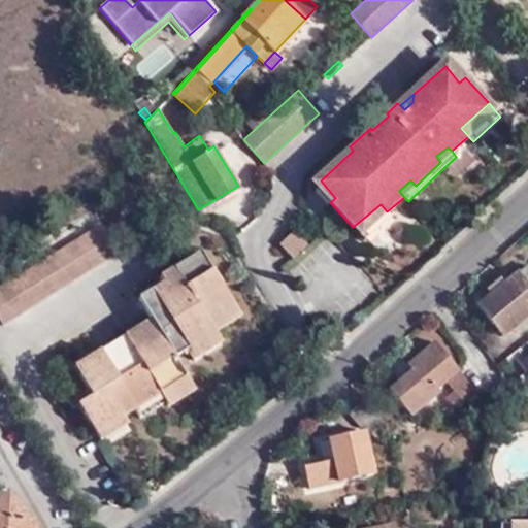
[(381,204),(353,227),(366,241),(392,217),(387,211),(381,204)]
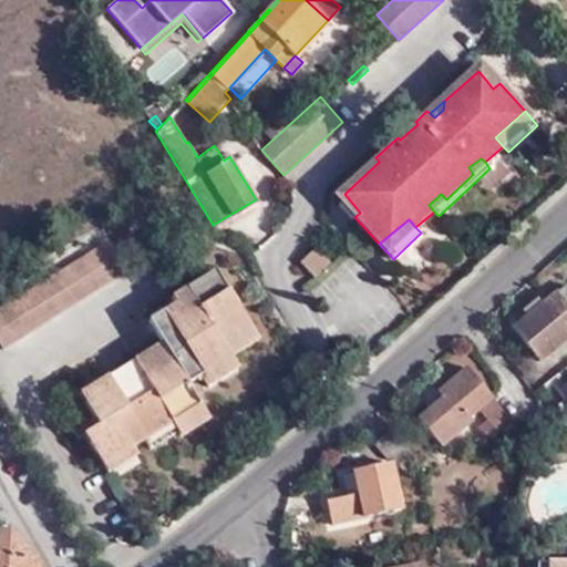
[(124,270),(105,239),(0,303),(0,337),(4,344),(124,270)]
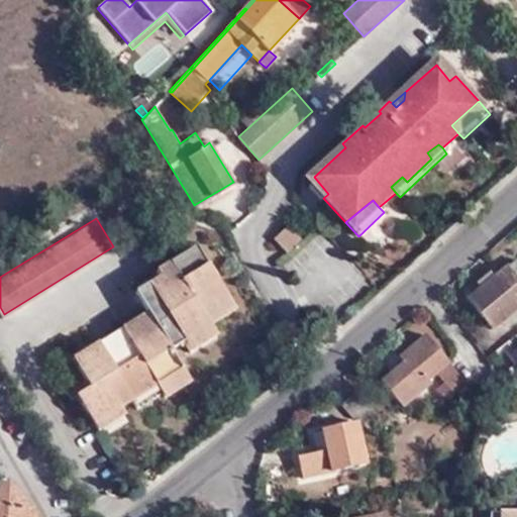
[(299,240),(288,227),(275,238),(287,252),(299,240)]
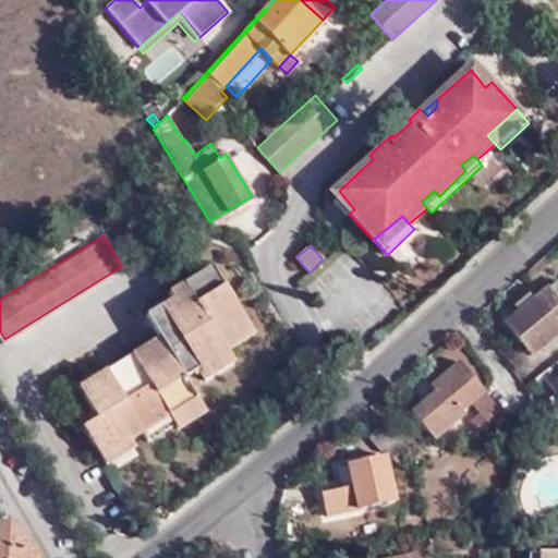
[(220,335),(244,318),(210,264),(168,289),(172,296),(160,304),(167,316),(153,325),(158,334),(79,385),(96,416),(83,425),(100,452),(129,435),(131,438),(144,431),(197,398),(183,375),(198,365),(227,347),(220,335)]
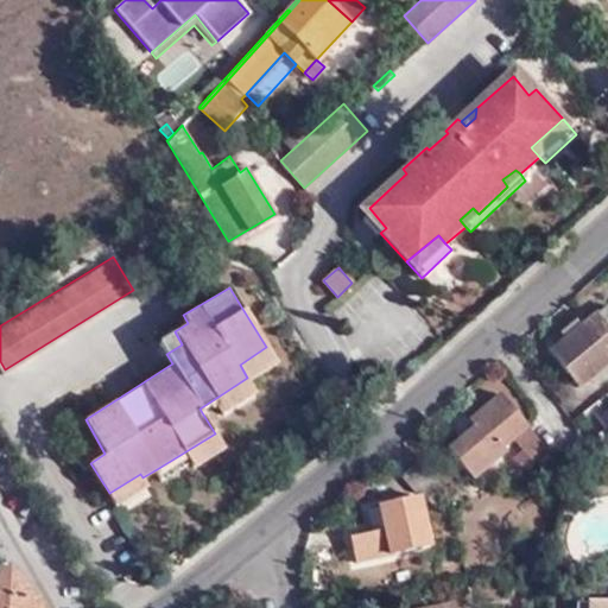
[(607,308),(596,317),(607,329),(607,308)]
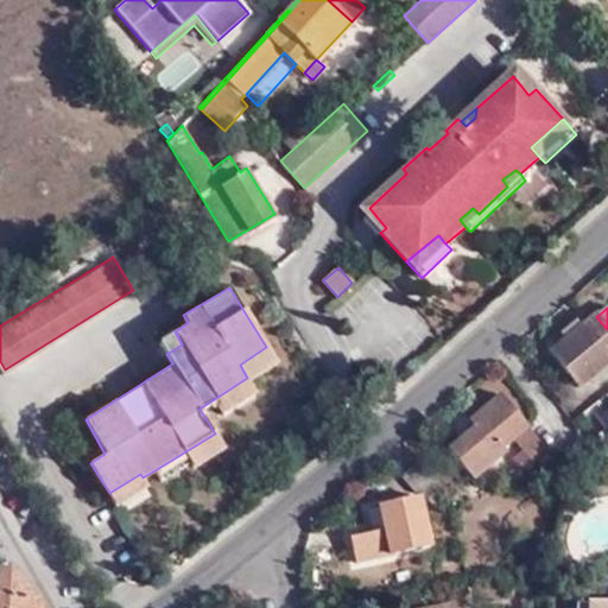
[(580,387),(607,365),(607,329),(596,317),(552,353),(580,387)]
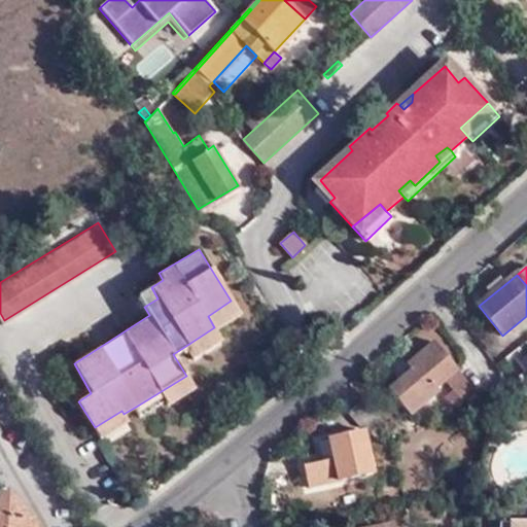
[(157,299),(151,287),(137,296),(144,307),(157,299)]
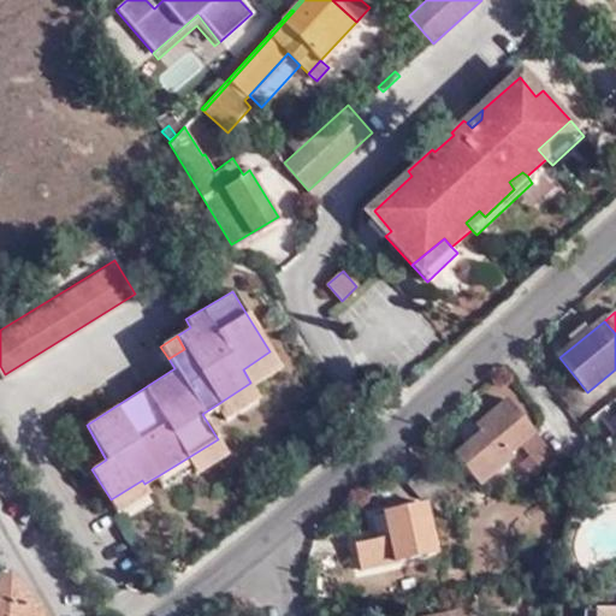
[(278,366),(270,351),(243,369),(250,383),(278,366)]
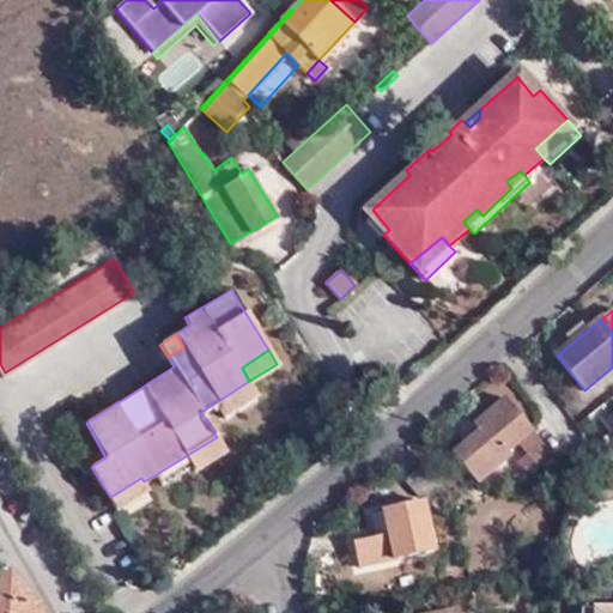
[(256,394),(249,381),(218,401),(225,413),(256,394)]
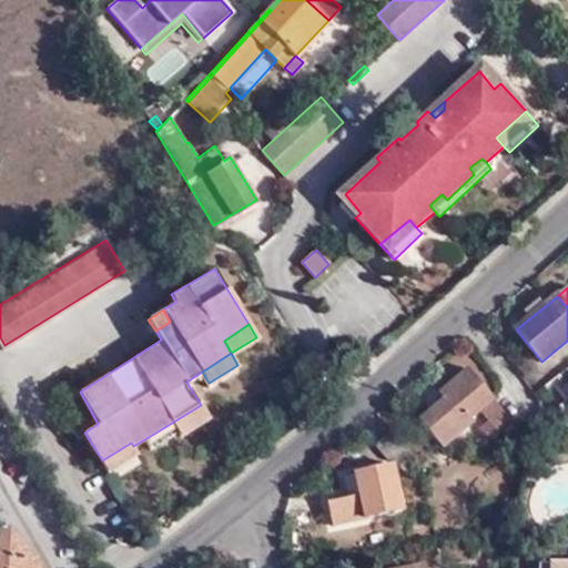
[(513,424),(468,372),(443,394),(448,401),(423,422),(446,447),(475,423),(470,417),(477,412),(487,423),(478,432),(489,444),(513,424)]
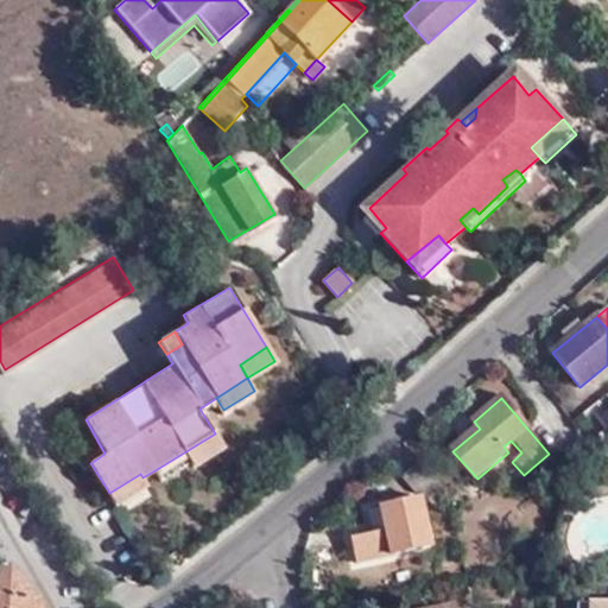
[(223,449),(215,434),(157,469),(163,480),(190,463),(194,468),(223,449)]
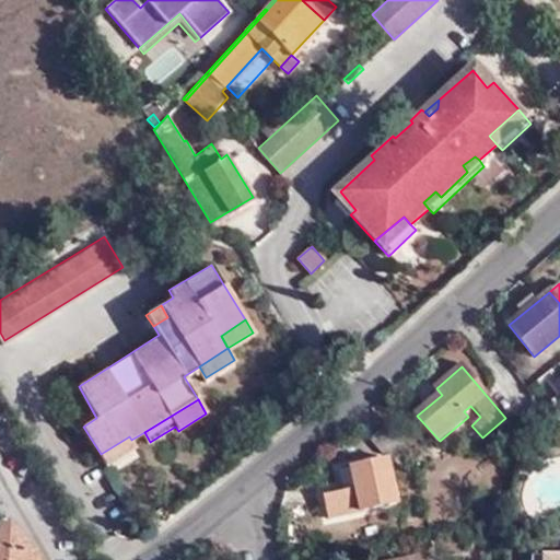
[(129,436),(101,454),(107,464),(136,446),(131,440),(129,436)]
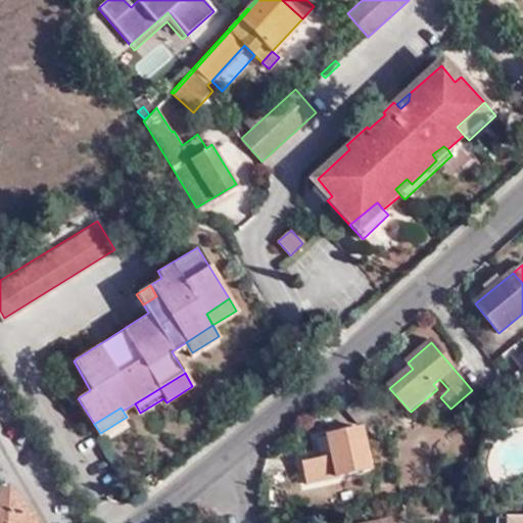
[(369,471),(362,430),(306,440),(312,462),(304,463),(307,483),(369,471)]
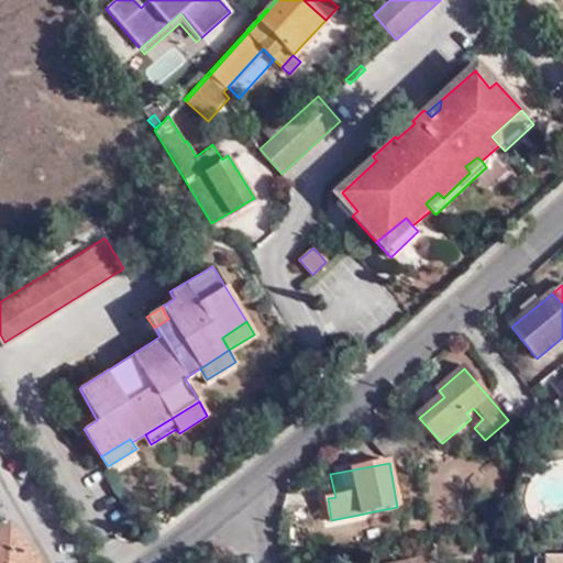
[(506,538),(508,521),(496,525),(493,538),(505,538),(506,538)]
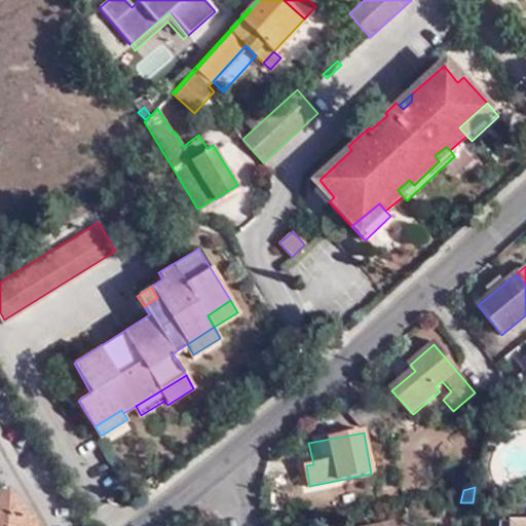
[(0,525),(35,525),(9,494),(0,500),(0,525)]
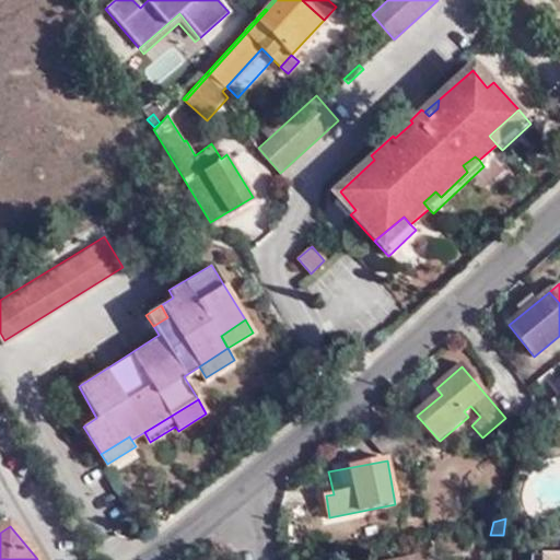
[(559,559),(559,549),(524,557),(524,559),(559,559)]
